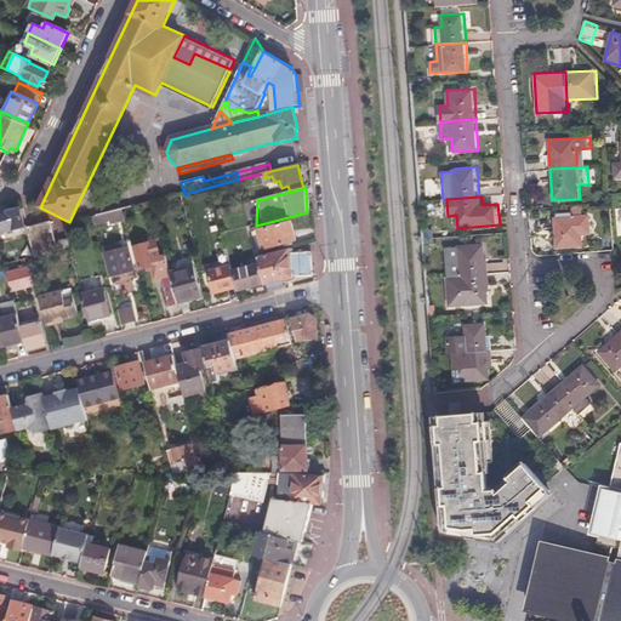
[(24,228),(20,208),(6,211),(7,214),(3,215),(6,228),(11,227),(11,231),(24,228)]
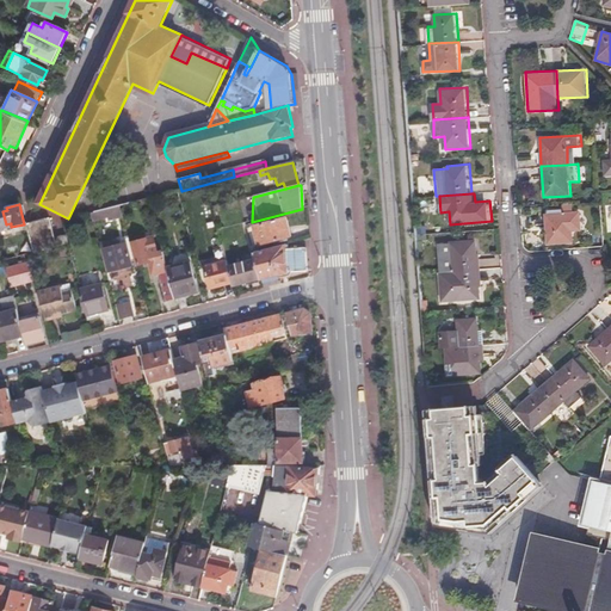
[(119,207),(110,209),(113,221),(123,218),(119,207)]
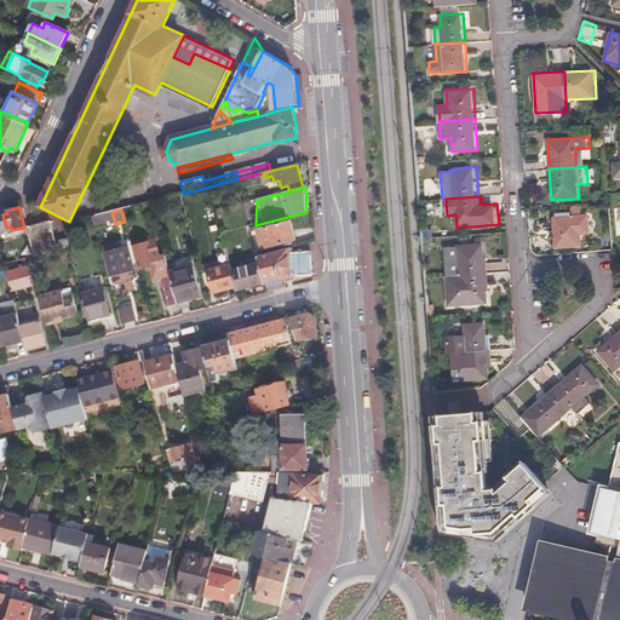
[(590,213),(555,217),(557,248),(584,246),(584,235),(592,234),(590,213)]
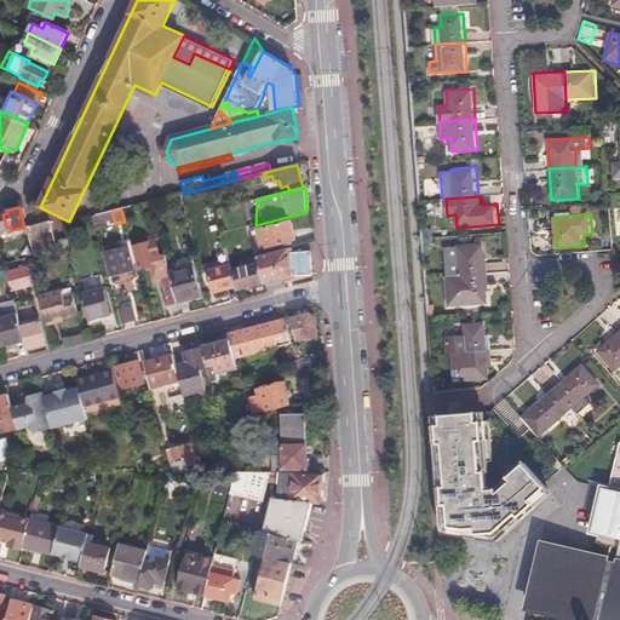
[(27,228),(34,258),(56,252),(53,244),(49,222),(27,228)]
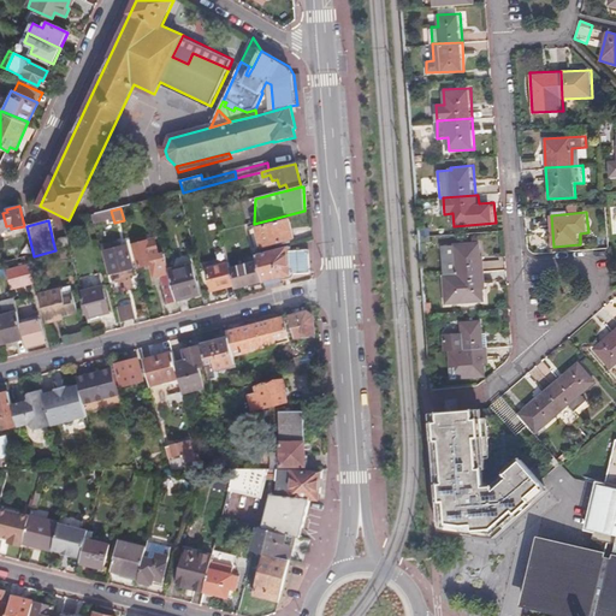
[(255,230),(249,231),(254,248),(259,247),(261,247),(294,238),(289,220),(258,227),(255,230)]
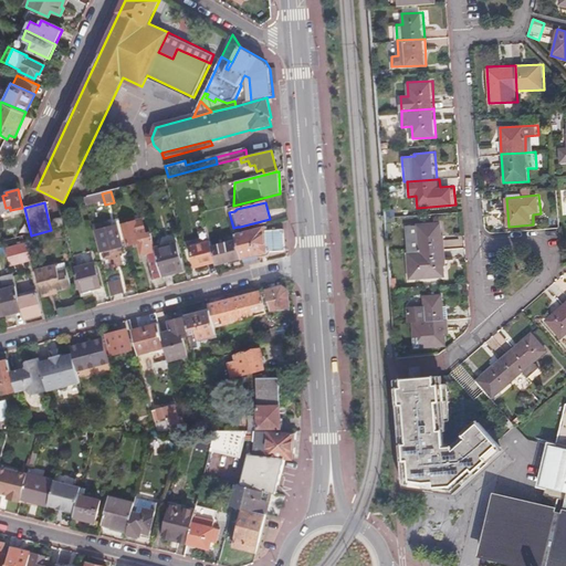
[(49,222),(51,230),(62,227),(60,219),(49,222)]
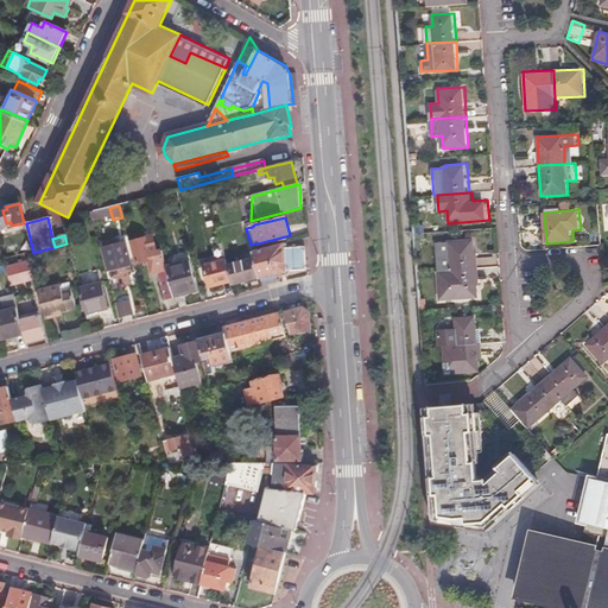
[(434,240),(436,271),(479,268),(476,236),(434,240)]
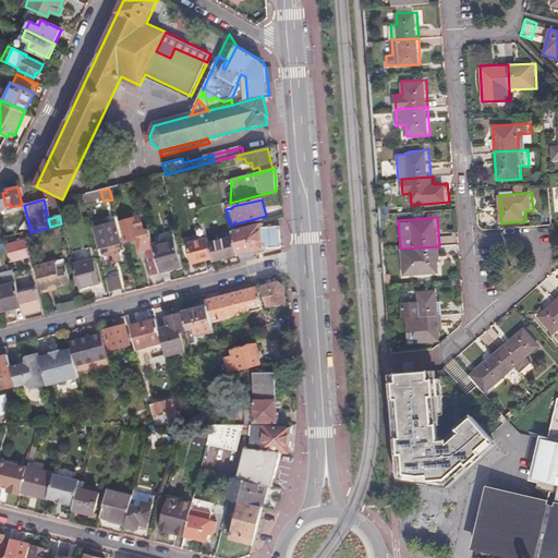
[(137,251),(153,247),(152,245),(149,237),(144,238),(138,219),(121,223),(126,242),(137,240),(137,243),(136,244),(137,251)]
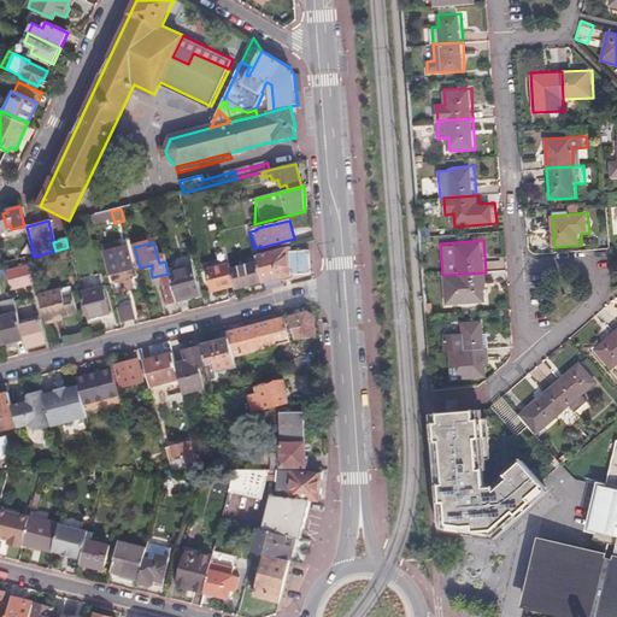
[(288,251),(288,246),(254,254),(258,264),(262,278),(291,276),(291,274),(303,272),(310,269),(309,250),(288,251)]
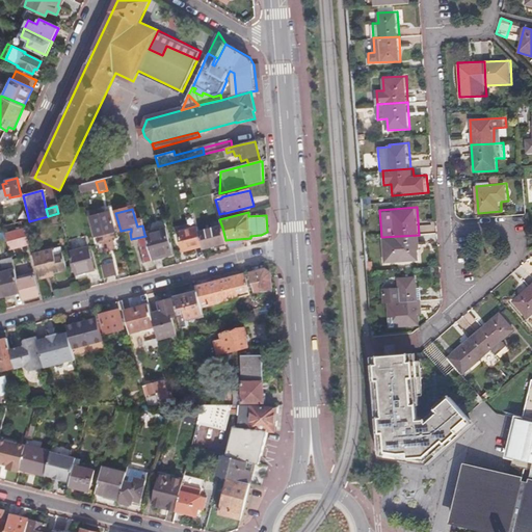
[(109,214),(89,219),(95,238),(113,232),(109,214)]
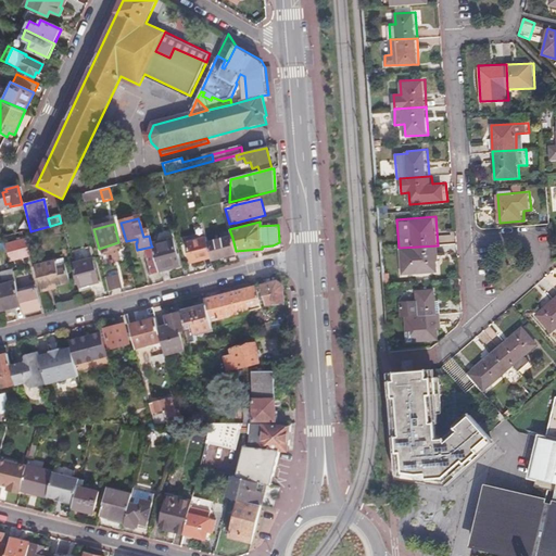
[(152,247),(154,255),(159,272),(178,266),(172,238),(151,244),(152,247)]
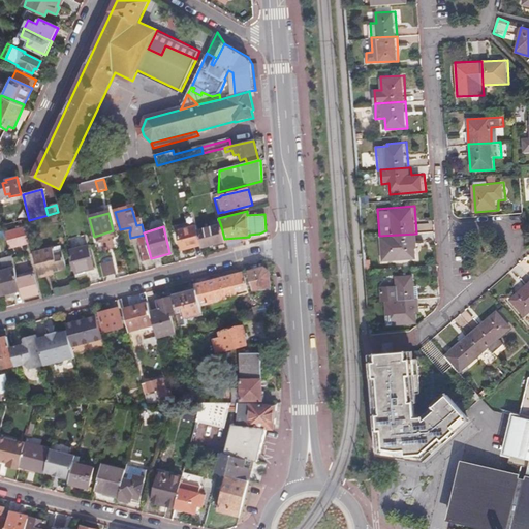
[(221,226),(197,232),(200,246),(201,248),(224,242),(224,239),(221,226)]
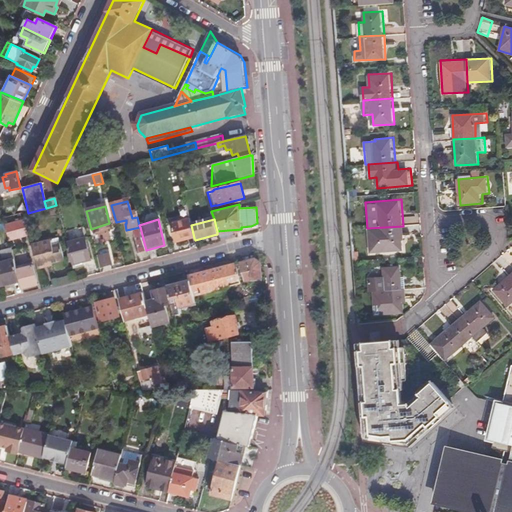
[(191,225),(189,220),(171,224),(176,242),(194,238),(191,225)]
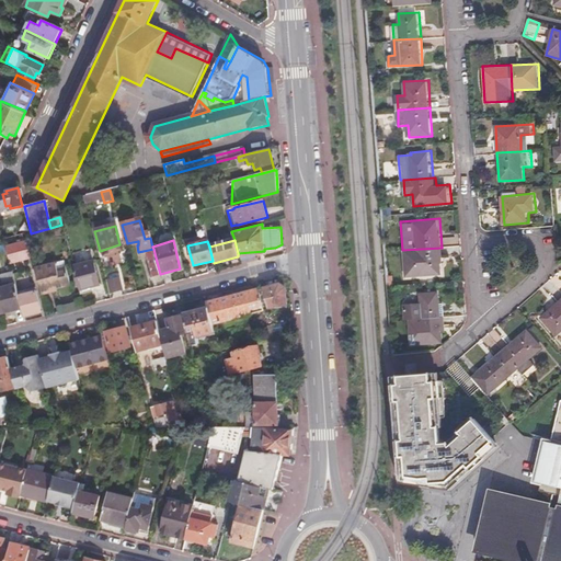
[(7,249),(10,263),(31,259),(26,242),(7,249)]
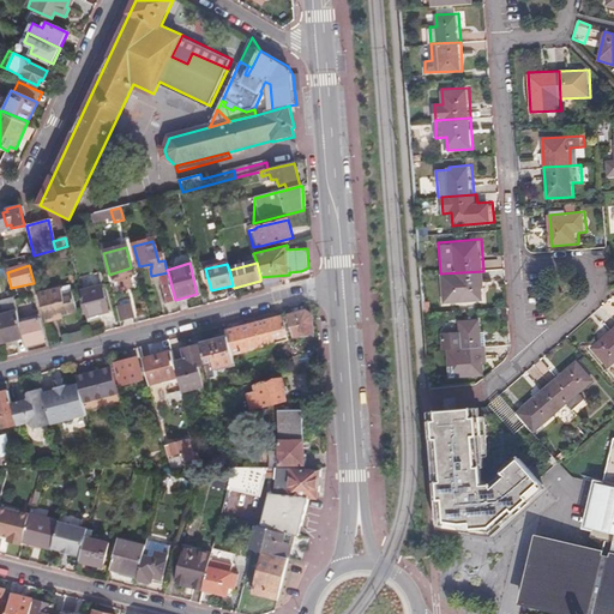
[(483,271),(440,274),(441,304),(485,301),(483,271)]
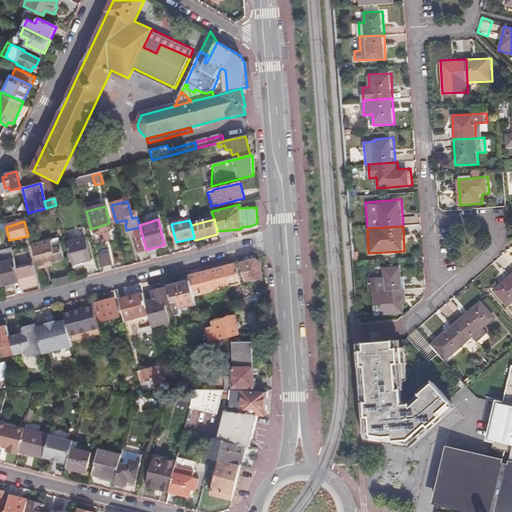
[(67,231),(69,239),(79,237),(78,229),(67,231)]
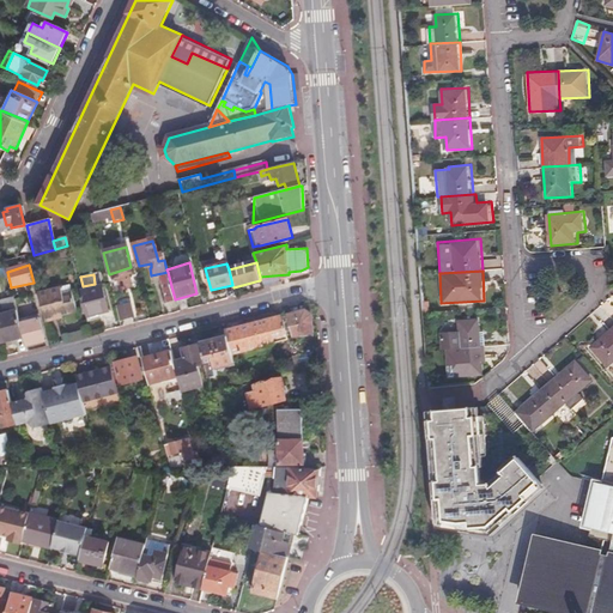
[(175,299),(170,281),(161,283),(167,303),(175,301),(175,299)]
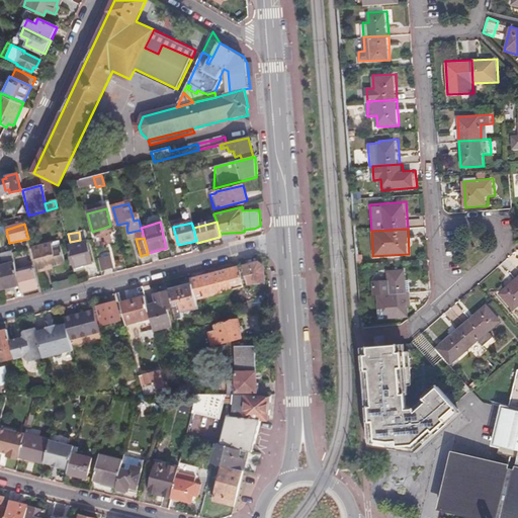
[(85,241),(67,246),(73,269),(84,266),(84,264),(91,262),(85,241)]
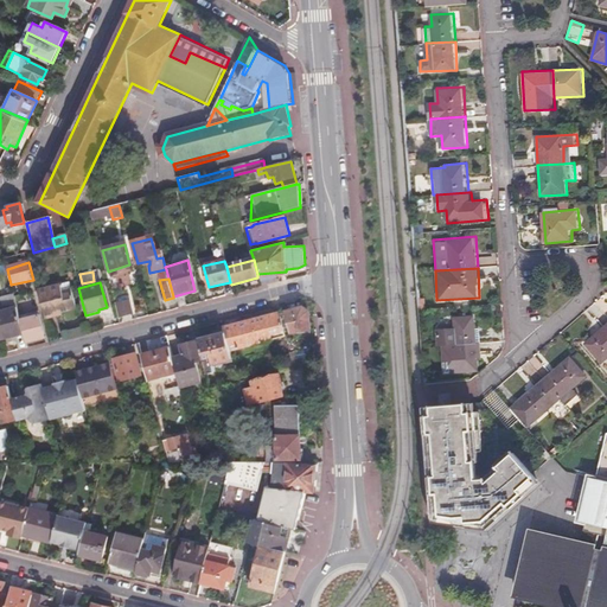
[(59,285),(37,291),(44,319),(55,317),(55,314),(76,308),(71,293),(62,295),(59,285)]
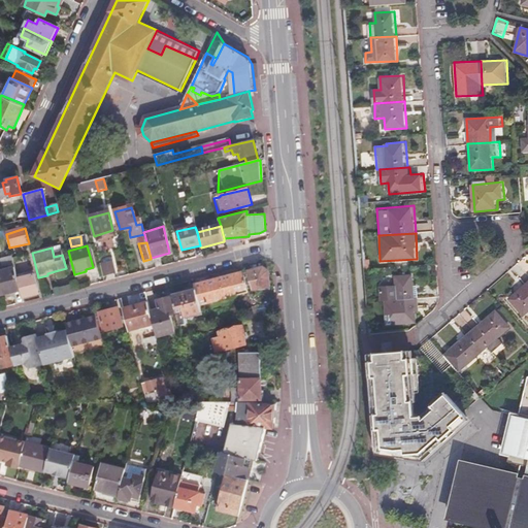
[(112,262),(101,265),(104,276),(116,273),(112,262)]
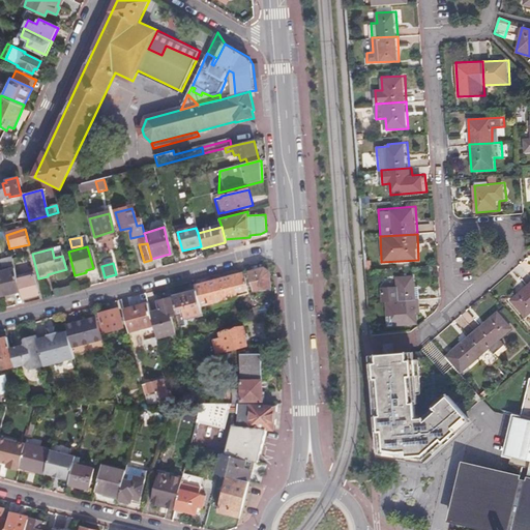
[(265,269),(251,272),(255,289),(271,287),(270,271),(265,269)]
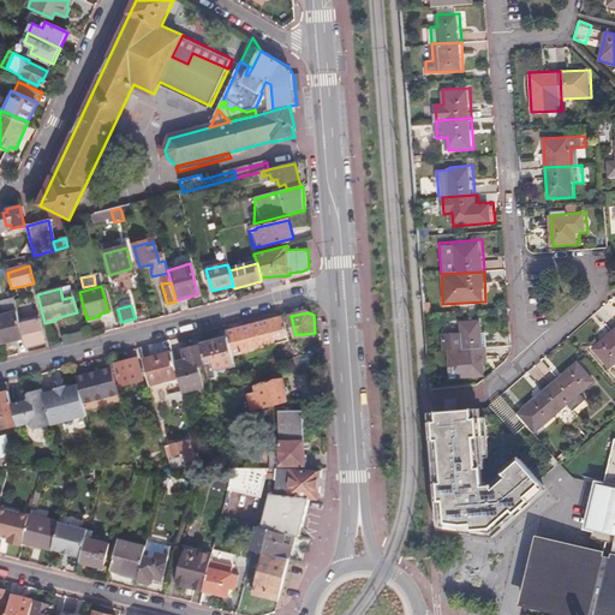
[(18,315),(0,320),(0,342),(1,346),(24,340),(21,326),(18,315)]
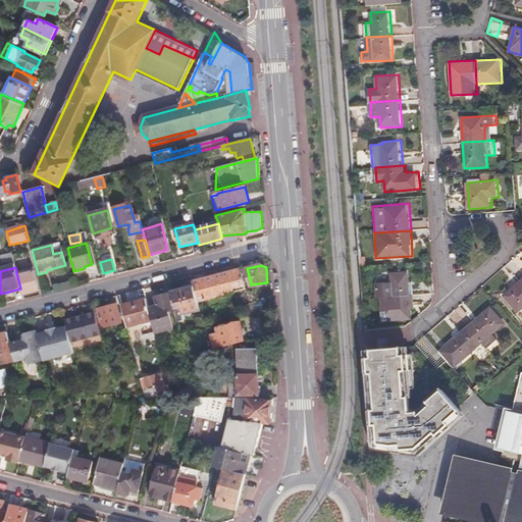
[(17,276),(20,289),(21,294),(39,290),(33,268),(30,269),(31,272),(17,276)]
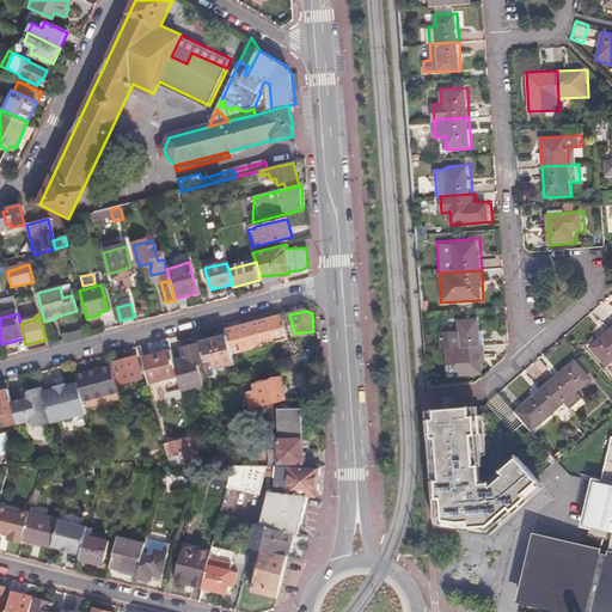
[(288,335),(294,334),(289,314),(283,317),(288,335)]
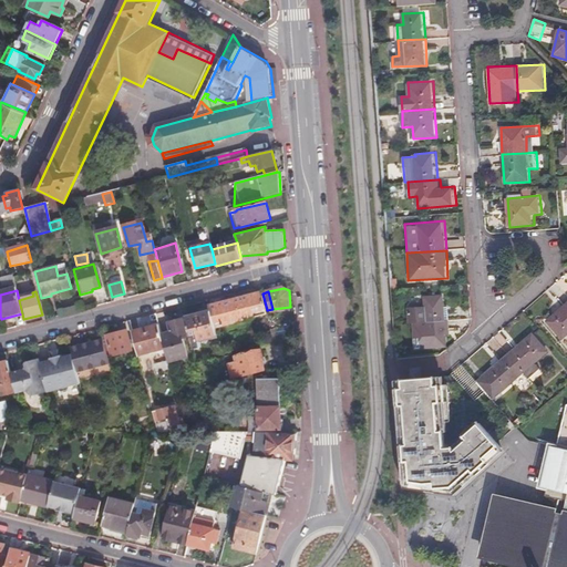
[(263,294),(229,302),(209,308),(210,313),(214,329),(268,315),(267,310),(263,294)]
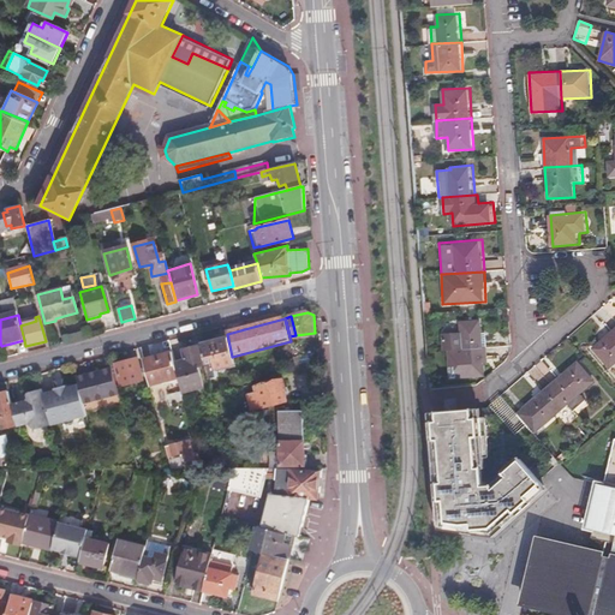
[(448,351),(489,348),(488,332),(484,332),(483,318),(460,320),(461,332),(441,333),(442,351),(448,351)]
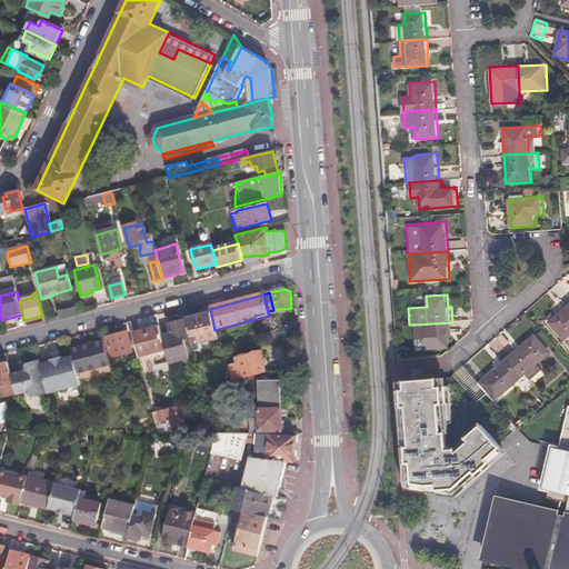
[(208,302),(210,309),(230,303),(229,297),(208,302)]
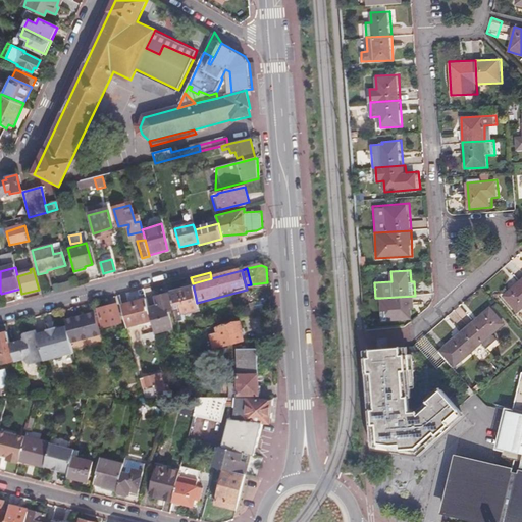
[(519,313),(521,310),(521,278),(504,296),(519,313)]
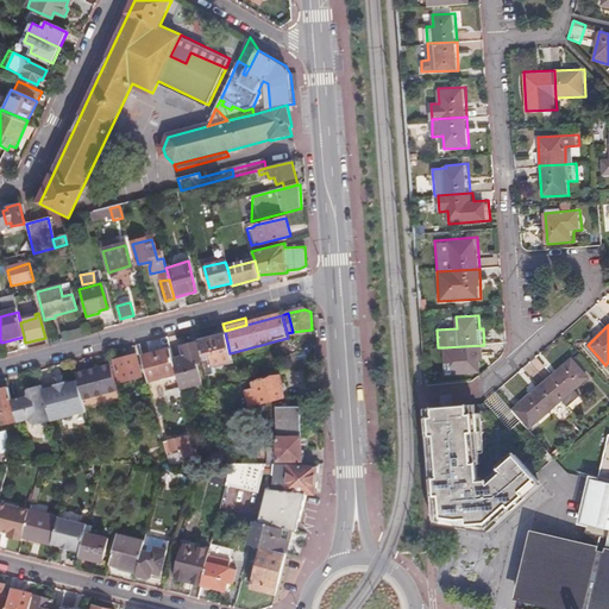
[(226,337),(200,344),(208,376),(217,375),(215,369),(233,364),(230,353),(226,337)]
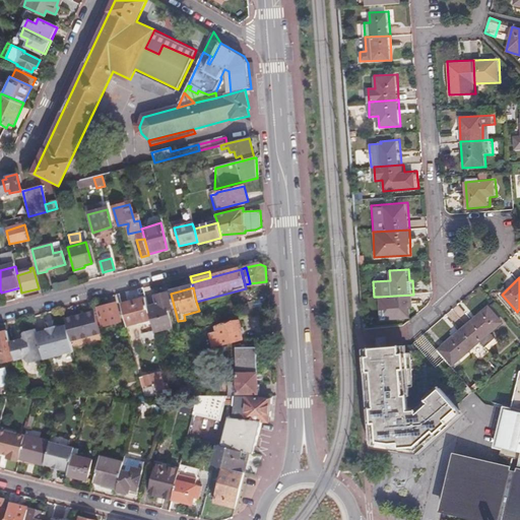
[(168,294),(153,297),(156,306),(147,308),(151,321),(154,333),(172,329),(168,312),(173,310),(168,294)]
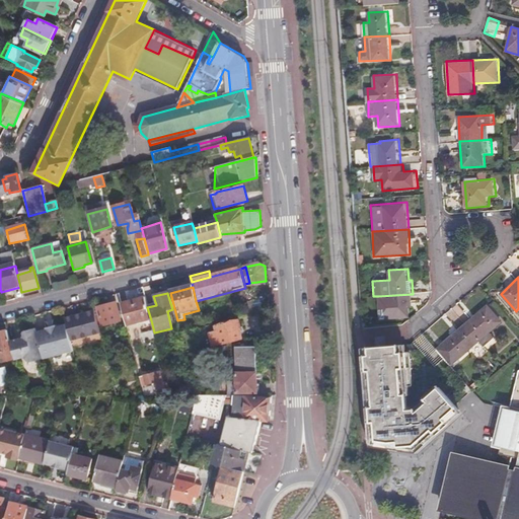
[(414,305),(413,294),(378,296),(380,319),(411,317),(410,305),(414,305)]
